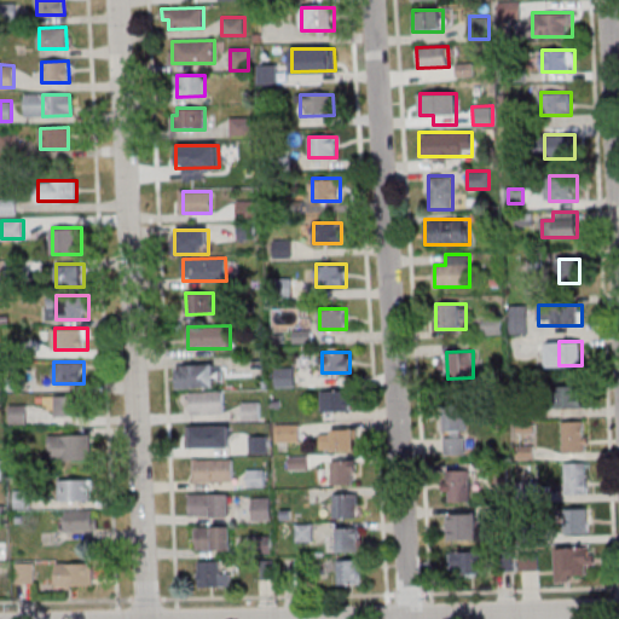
[(187,366),(215,365),(215,387),(187,387),(187,366)]
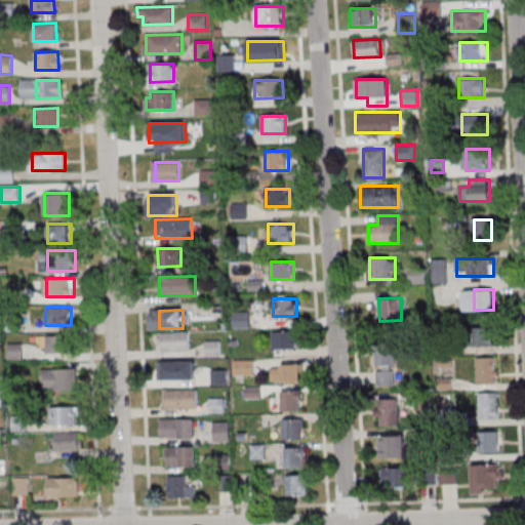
[(495,327),(476,327),(476,346),(495,346),(495,327)]
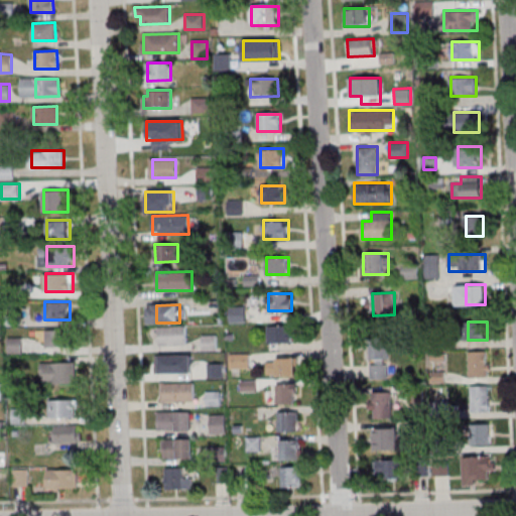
[(186,326),(187,345),(151,345),(151,327),(186,326)]
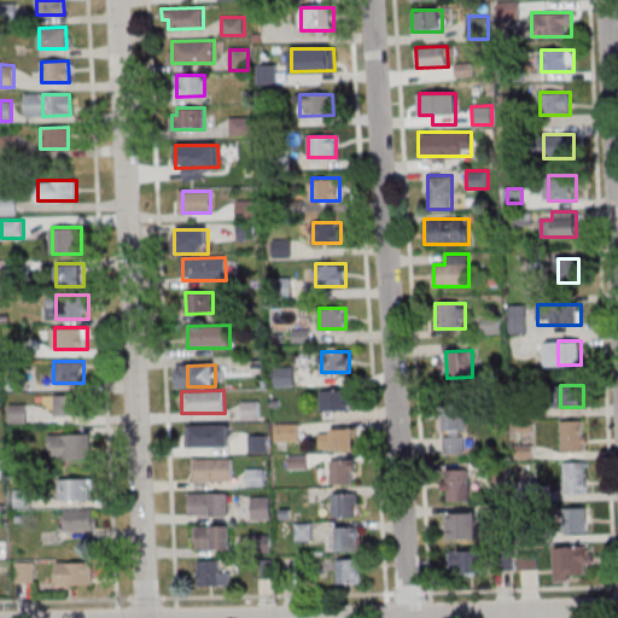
[(321,390),(349,390),(349,410),(322,412),(321,390)]
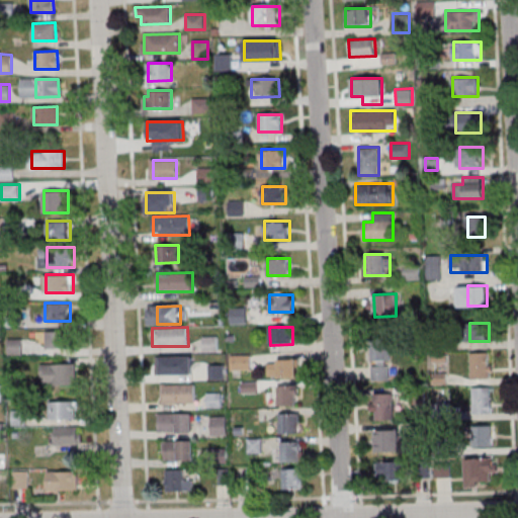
[(46,348),(66,348),(66,330),(46,330),(46,348)]
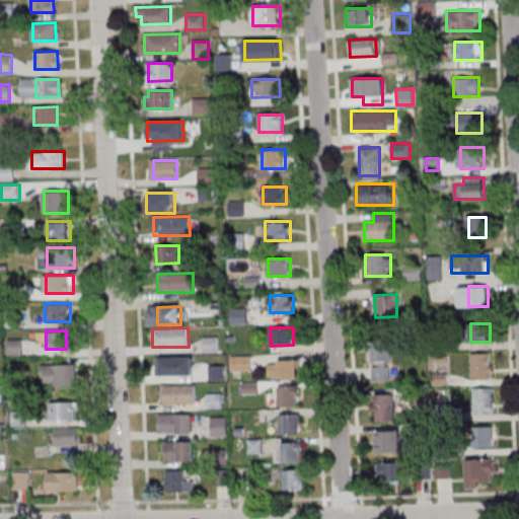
[(204,352),(218,352),(218,337),(204,337),(204,352)]
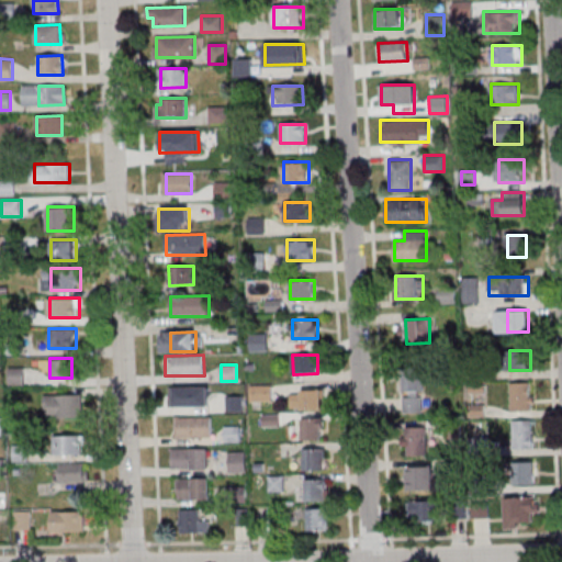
[(403,371),(403,414),(424,414),(424,371),(403,371)]
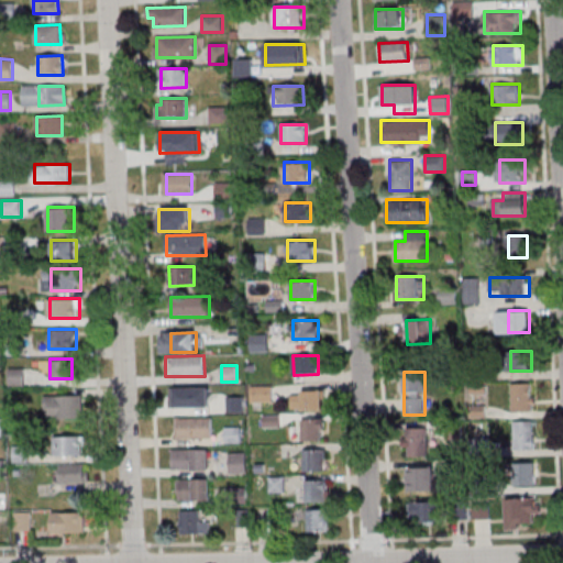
[(511,383),(511,412),(534,412),(534,383),(511,383)]
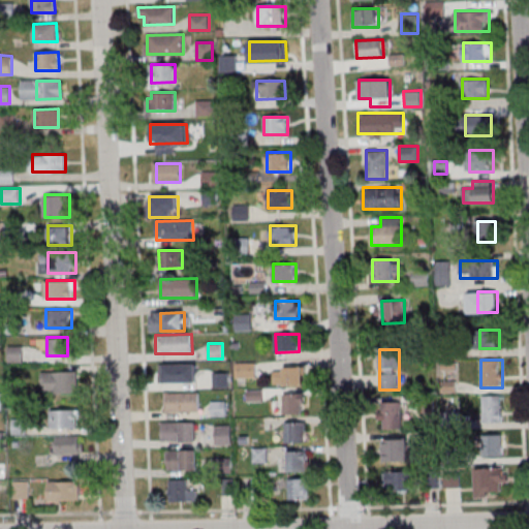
[(197,364),(197,383),(161,383),(160,365),(197,364)]
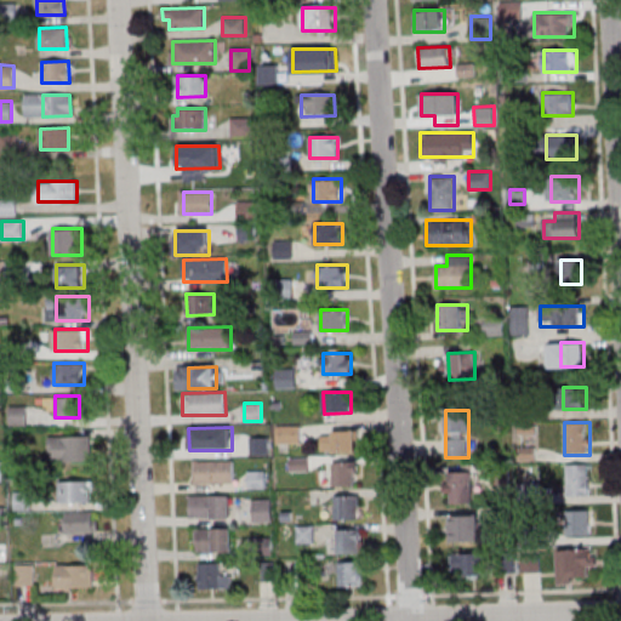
[(279,427),(279,443),(300,443),(300,427),(279,427)]
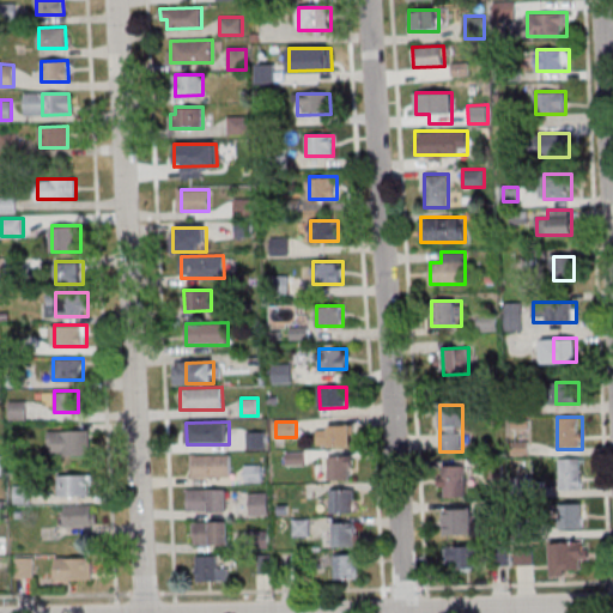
[(319,424),(319,445),(352,445),(352,424),(319,424)]
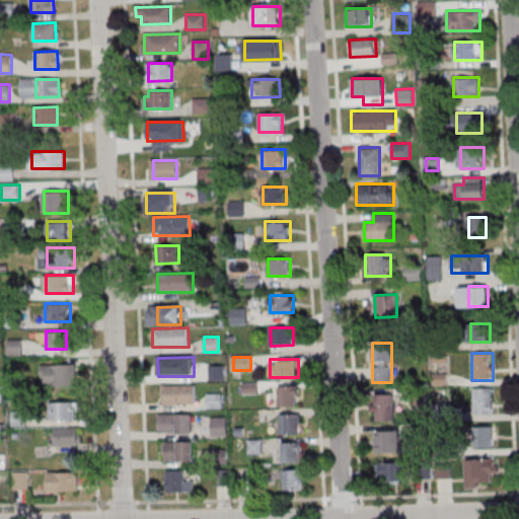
[(76,385),(76,364),(40,364),(40,385),(76,385)]
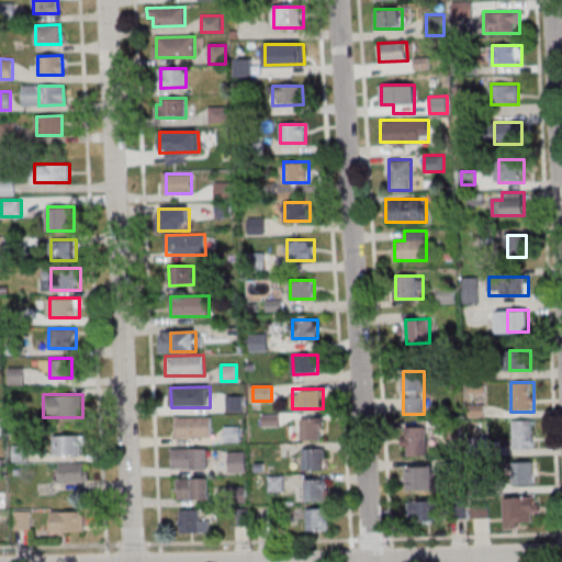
[(212,417),(213,437),(173,438),(173,417),(212,417)]
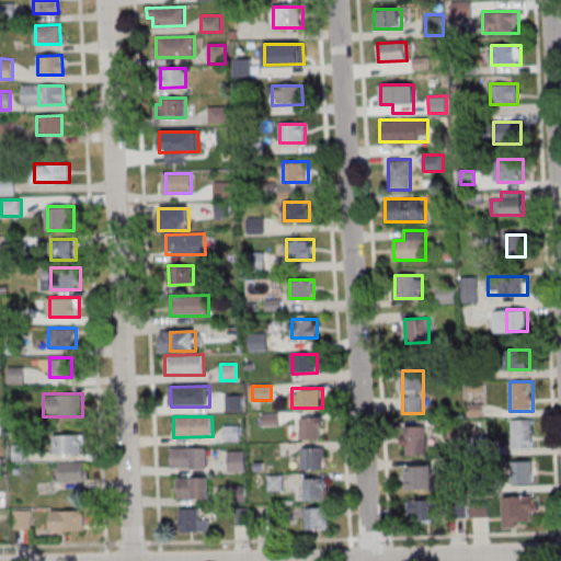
[(301,418),(323,418),(323,428),(320,428),(320,439),(301,439),(301,418)]
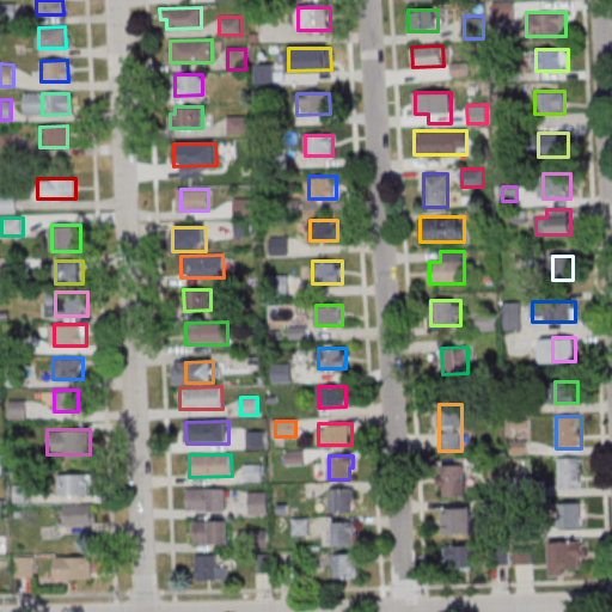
[(581,459),(557,459),(557,490),(581,490),(581,459)]
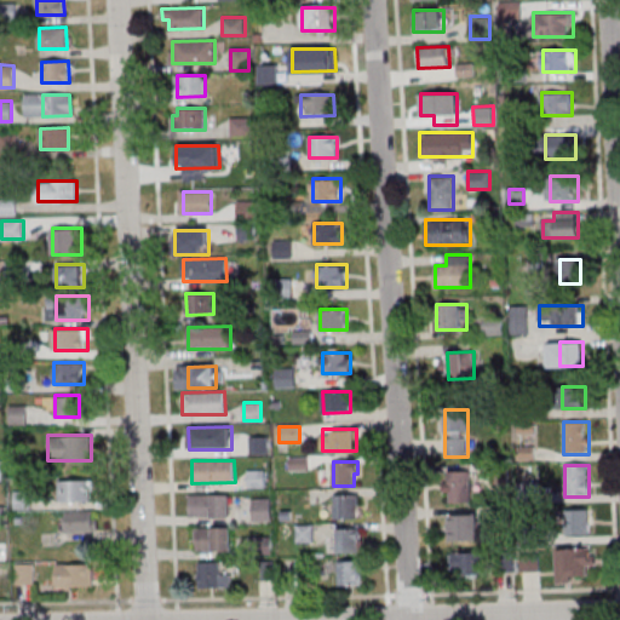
[(445,504),(470,504),(470,471),(445,471),(445,504)]
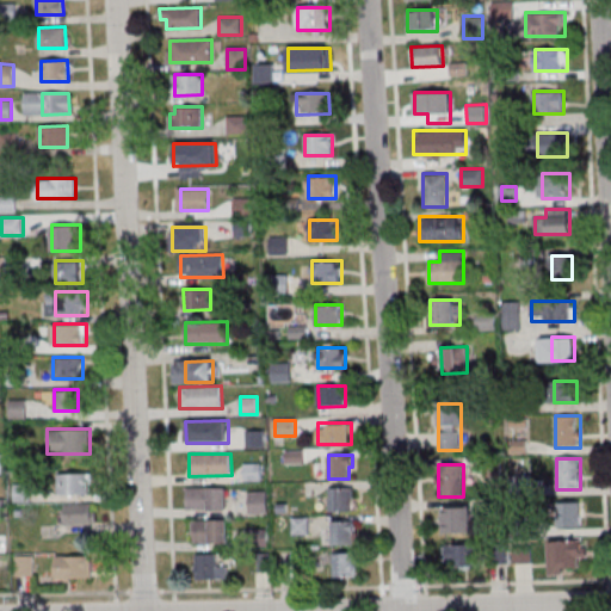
[(93,473),(59,473),(59,494),(93,494),(93,473)]
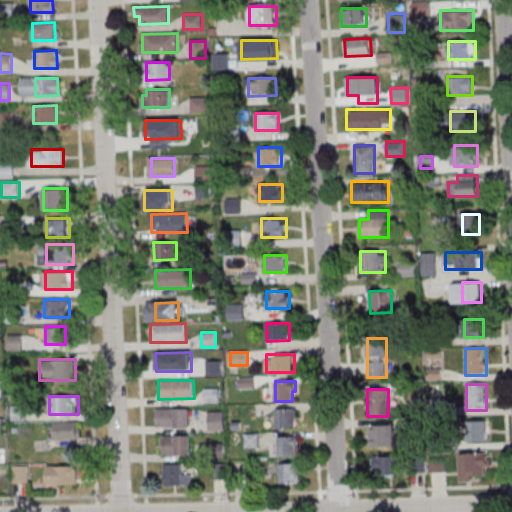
[(28,421),(28,404),(9,404),(9,421),(28,421)]
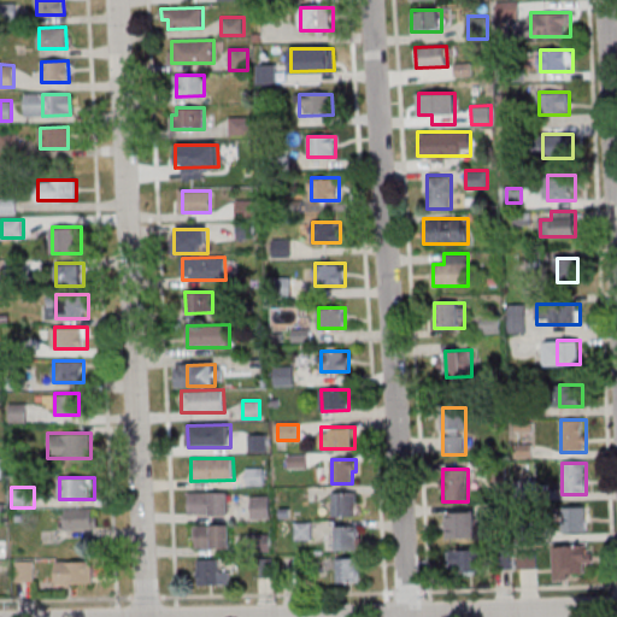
[(333,492),(357,492),(358,504),(354,504),(354,516),(334,517),(333,492)]
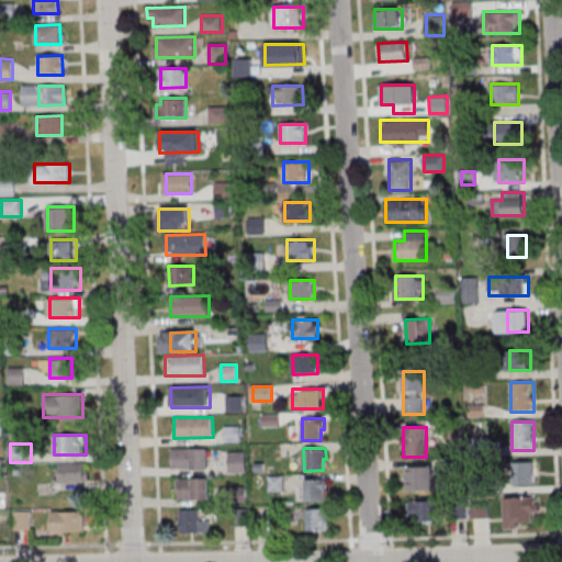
[(209,449),(209,469),(170,470),(170,449),(209,449)]
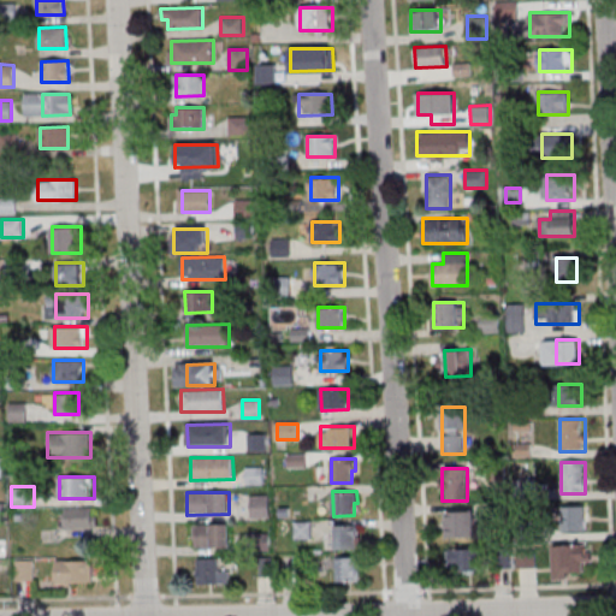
[(252,517),(271,517),(271,495),(252,495),(252,517)]
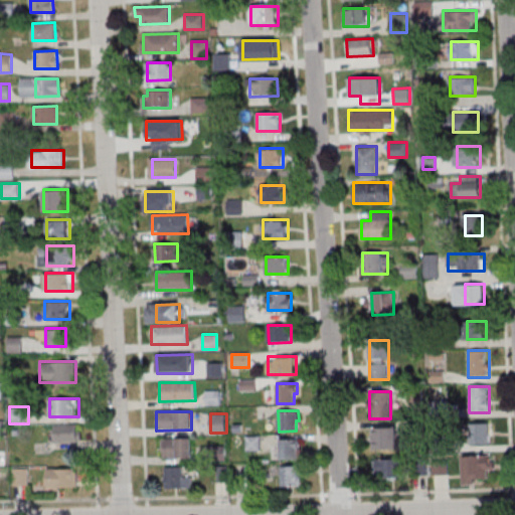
[(53,441),(80,441),(80,423),(53,423),(53,441)]
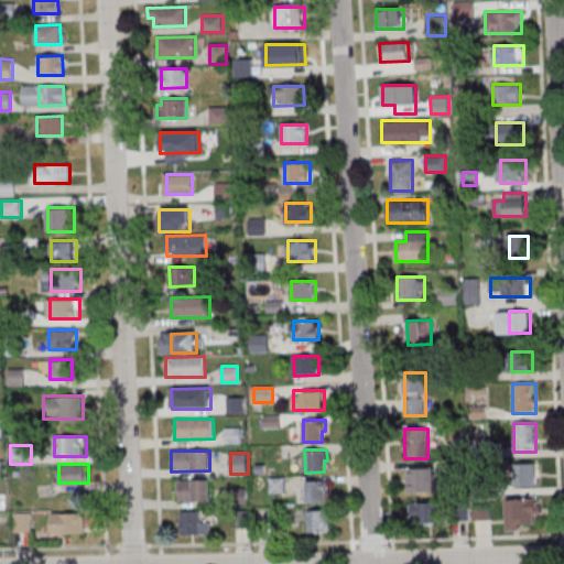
[(537,464),(514,464),(514,486),(537,486),(537,464)]
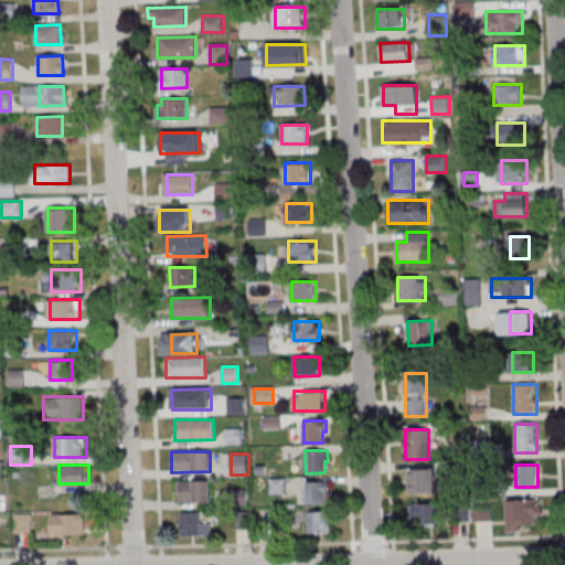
[(437,493),(437,470),(409,470),(409,493),(437,493)]
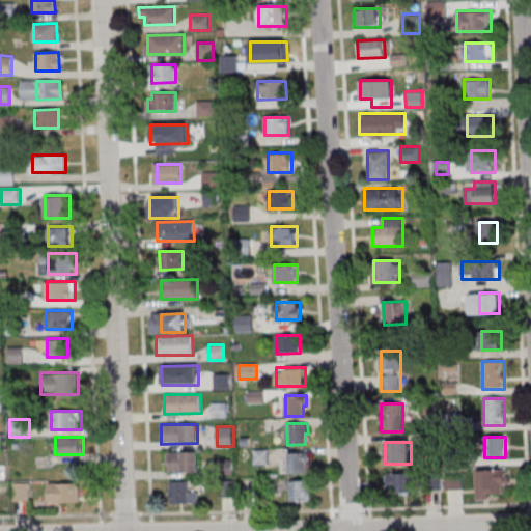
[(197,452),(198,472),(169,472),(169,453),(197,452)]
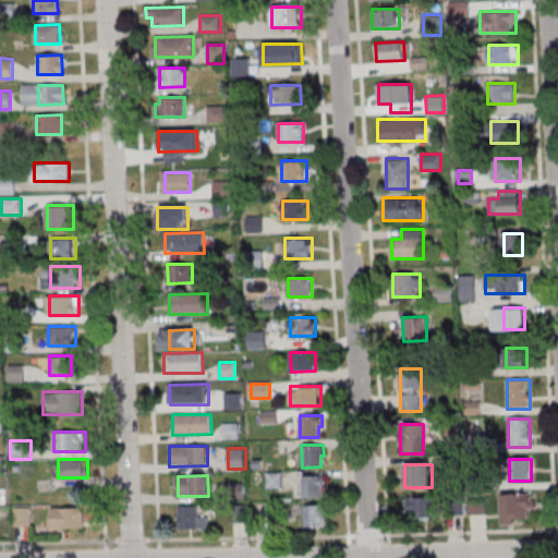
[(302,476),(324,476),(324,487),(322,487),(322,498),(303,498),(302,476)]
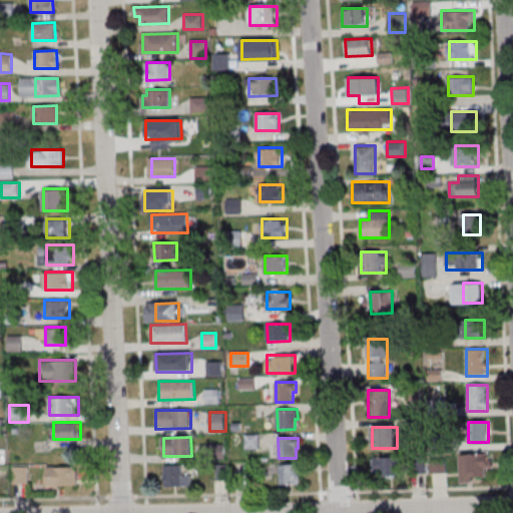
[(492,476),(492,454),(462,454),(462,476),(492,476)]
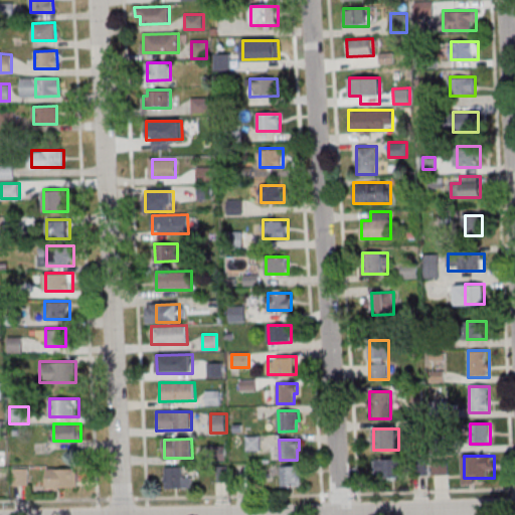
[(399,478),(399,459),(375,459),(375,478),(399,478)]
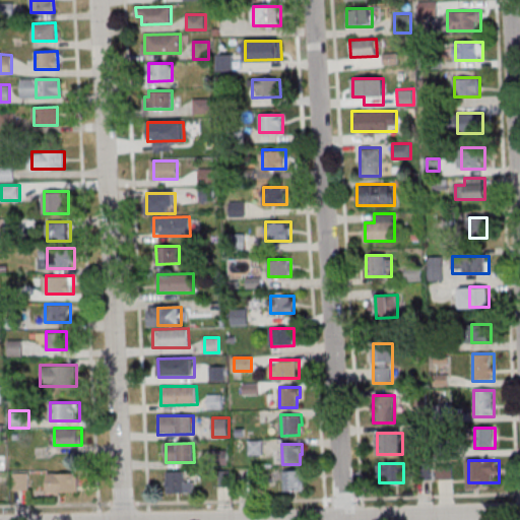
[(168,470),(168,493),(195,493),(195,481),(186,481),(186,470),(168,470)]
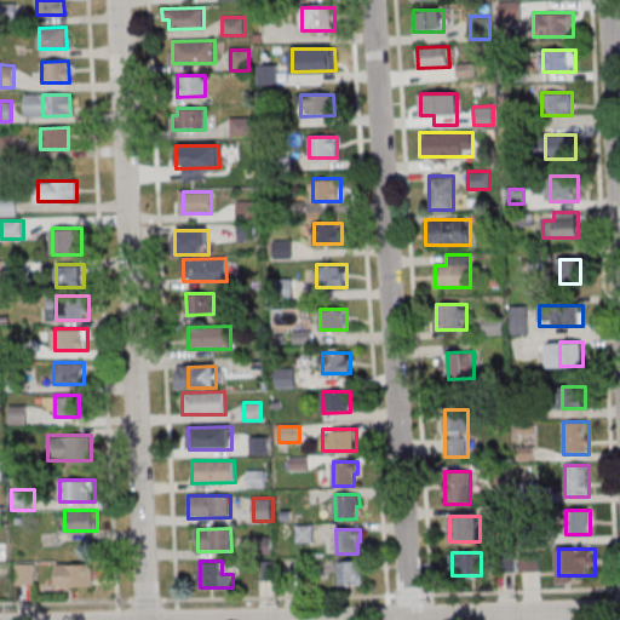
[(339,562),(363,561),(363,573),(360,573),(361,585),(339,586),(339,562)]
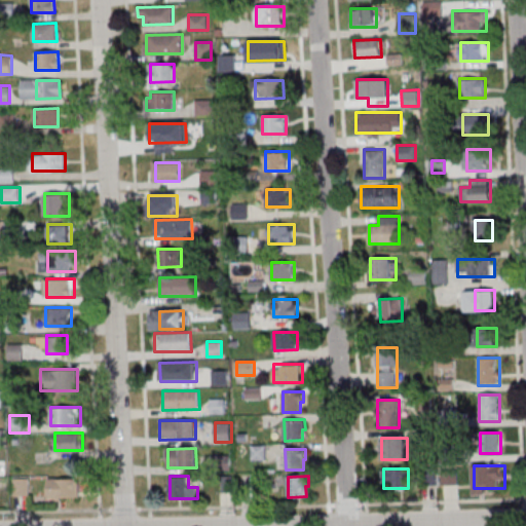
[(14,495),(29,495),(29,478),(14,478),(14,495)]
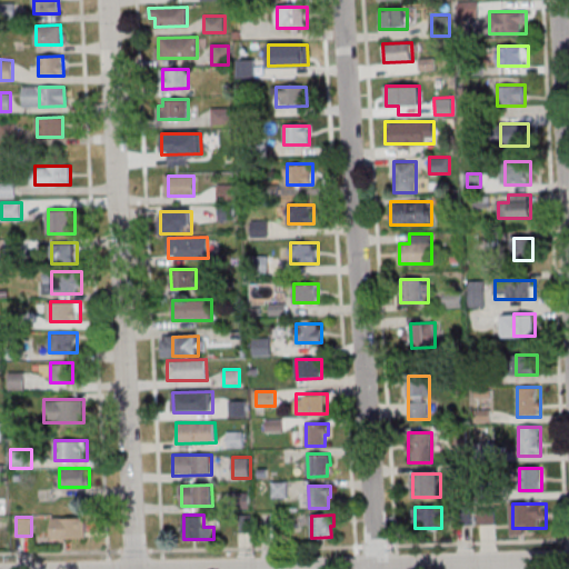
[(86,538),(86,517),(50,517),(50,538),(86,538)]
